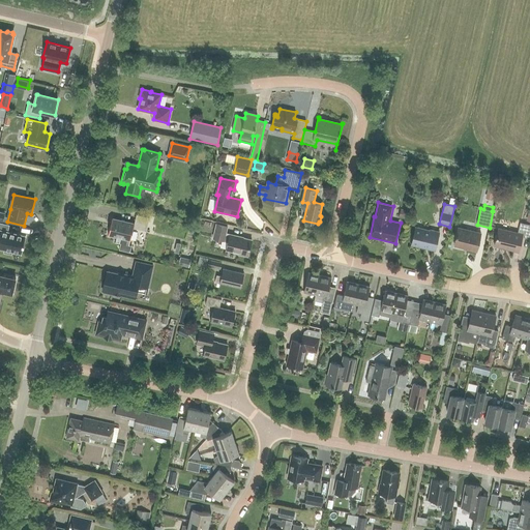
[(406,218),(408,211),(401,209),(399,217),(406,218)]
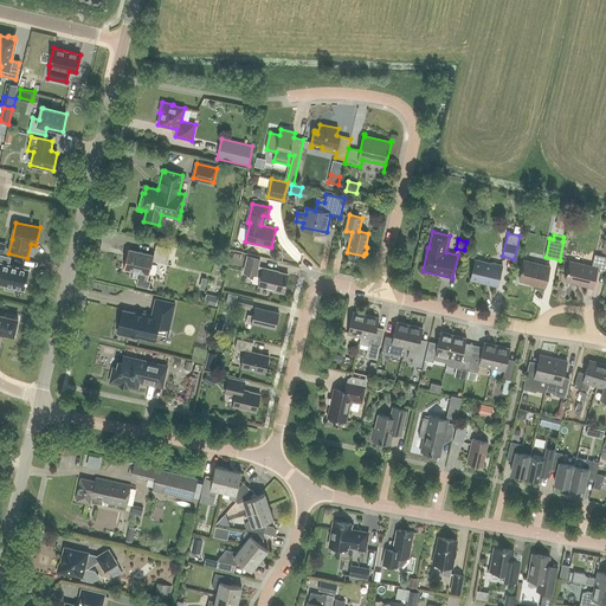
[(129,249),(124,269),(134,271),(133,277),(137,278),(136,285),(149,289),(150,281),(148,281),(149,275),(153,260),(168,264),(172,249),(156,245),(154,256),(129,249)]
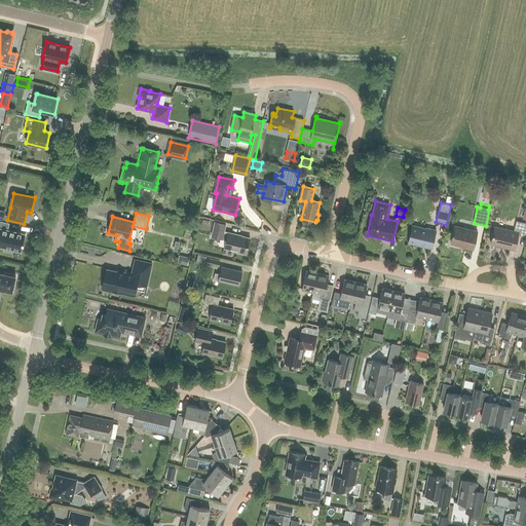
[(9,223),(0,221),(0,246),(5,248),(4,251),(11,252),(12,250),(22,252),(26,234),(7,230),(9,223)]
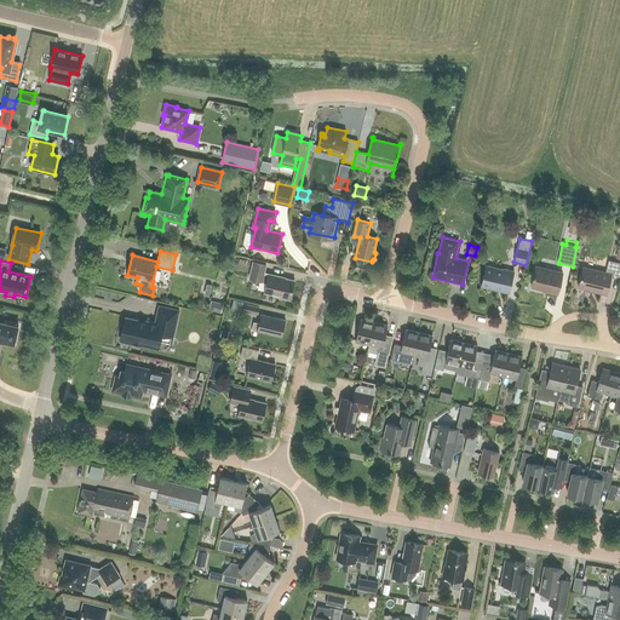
[(619,279),(619,275),(619,263),(609,260),(607,273),(584,267),(579,287),(595,292),(607,296),(610,277),(619,279)]
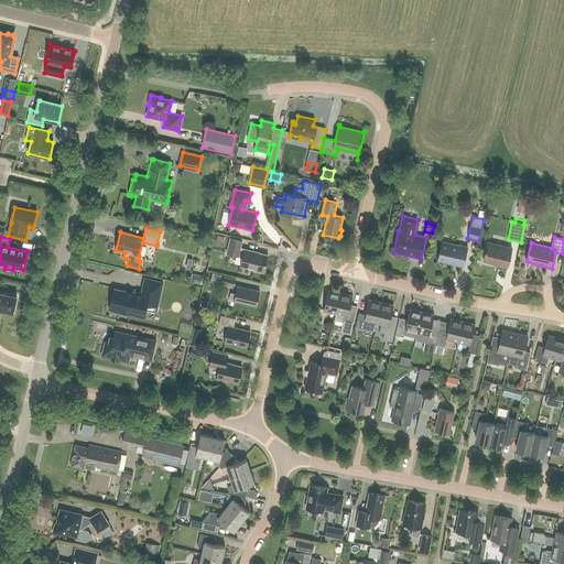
[(245,251),(240,250),(242,241),(230,238),(227,253),(239,256),(243,257),(241,266),(255,269),(255,271),(264,273),(269,256),(245,250),(245,251)]
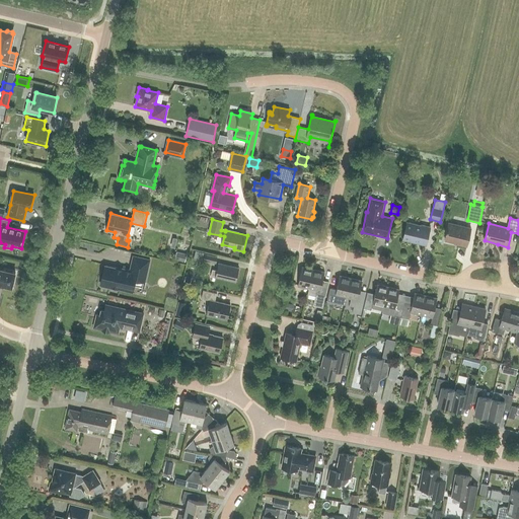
[(422,226),(408,222),(403,240),(426,245),(431,227),(422,225),(422,226)]
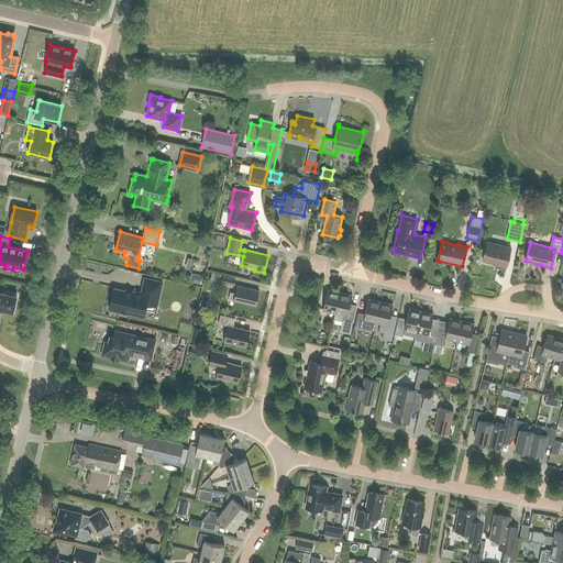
[(507,267),(511,247),(487,242),(485,251),(485,252),(483,261),(497,264),(497,265),(507,267)]
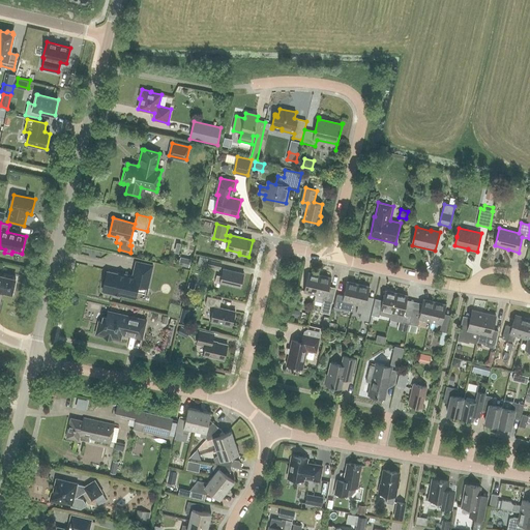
[(190,260),(180,257),(178,265),(189,267),(190,260)]
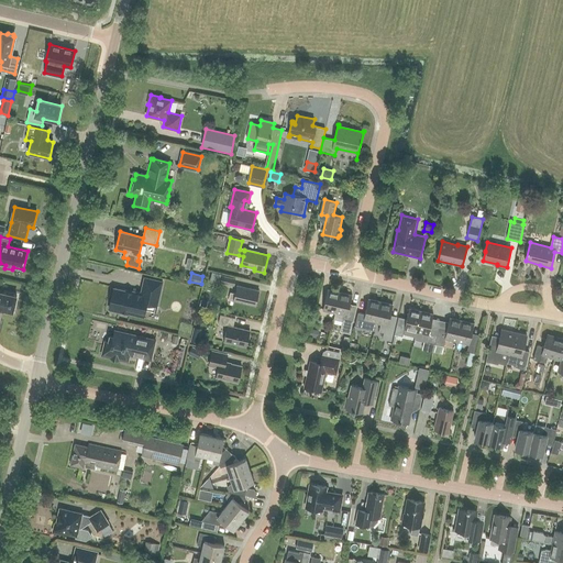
[(234,286),(235,279),(223,276),(221,283),(234,286)]
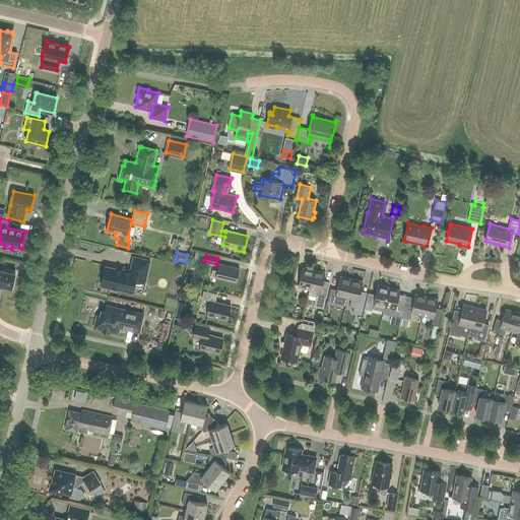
[(144,287),(150,260),(134,256),(130,270),(123,269),(122,270),(106,266),(102,286),(112,288),(112,287),(133,293),(135,285),(144,287)]
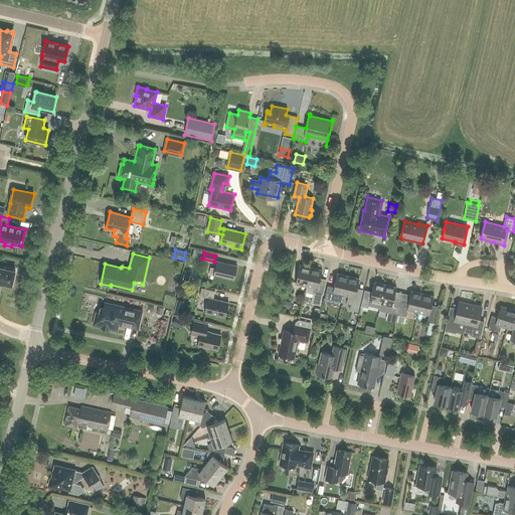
[(234,280),(237,266),(217,262),(214,276),(234,280)]
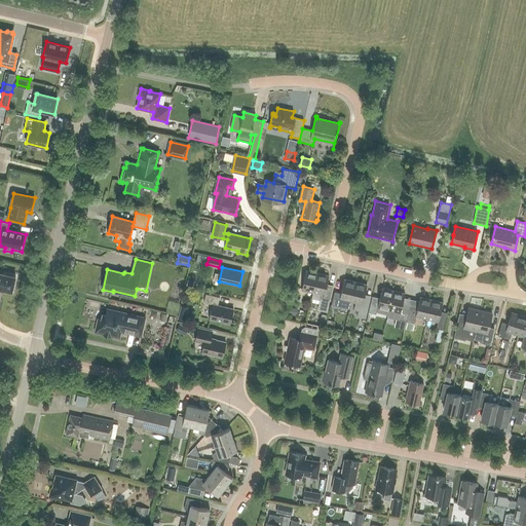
[(313,293),(317,273),(306,270),(302,290),(313,293)]
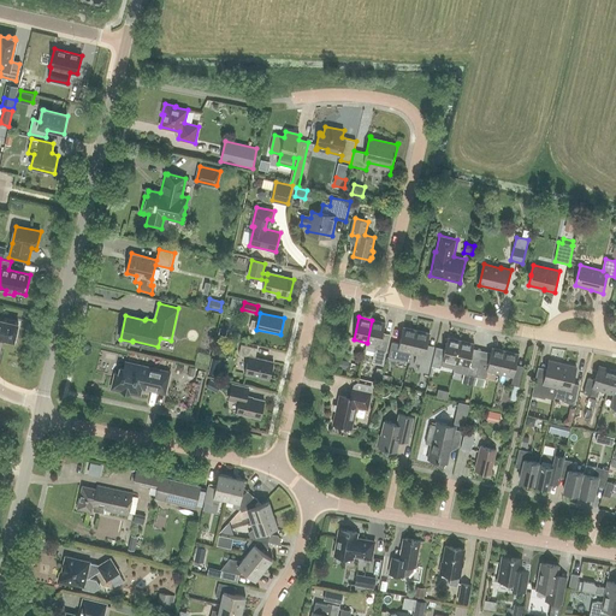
[(18,324),(0,319),(0,337),(15,342),(18,324)]
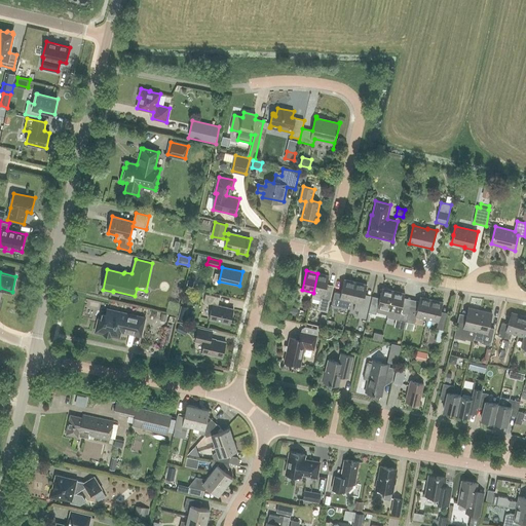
[(313,293),(312,299),(320,300),(317,310),(327,312),(333,286),(327,285),(329,275),(317,273),(313,293)]
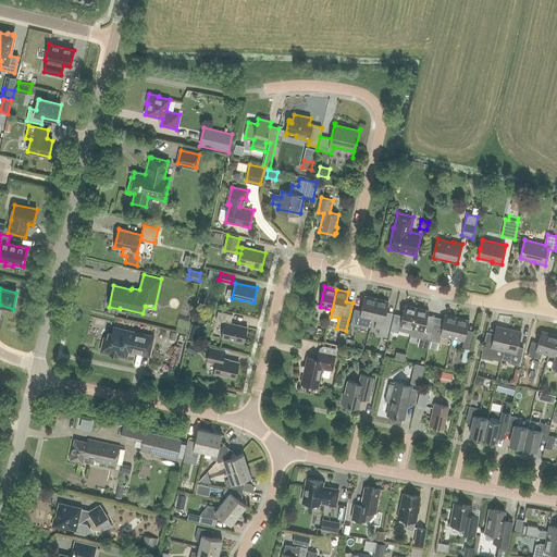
[(372,320),(376,299),(364,296),(361,311),(355,309),(351,323),(366,326),(367,318),(372,320)]
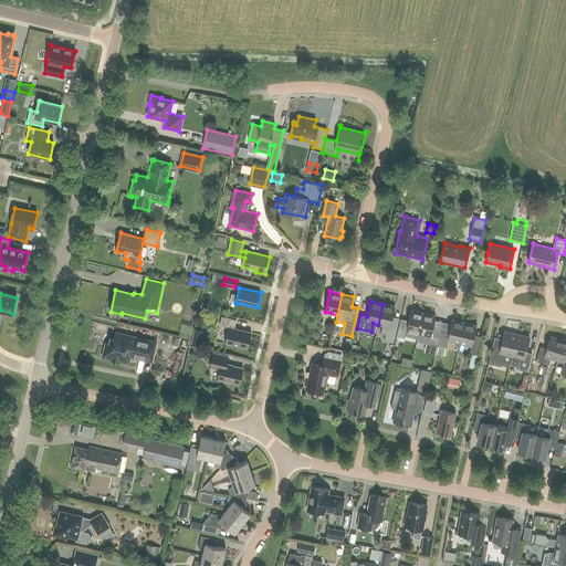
[(383,304),(378,325),(388,327),(385,341),(394,343),(398,323),(391,322),(396,306),(383,304)]
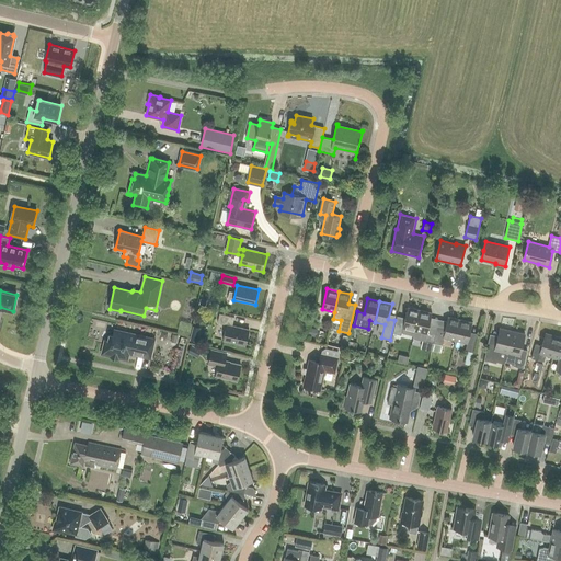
[(415,331),(420,310),(408,308),(404,322),(397,321),(393,333),(402,335),(403,329),(415,331)]
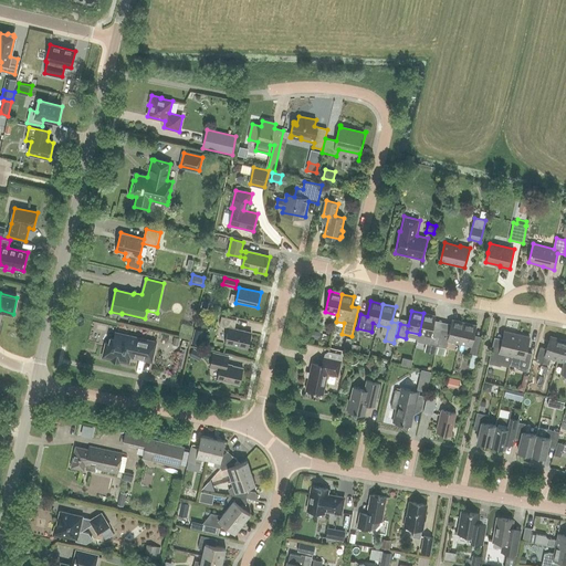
[(438,346),(440,333),(432,332),(436,316),(423,313),(419,334),(422,335),(421,342),(438,346)]
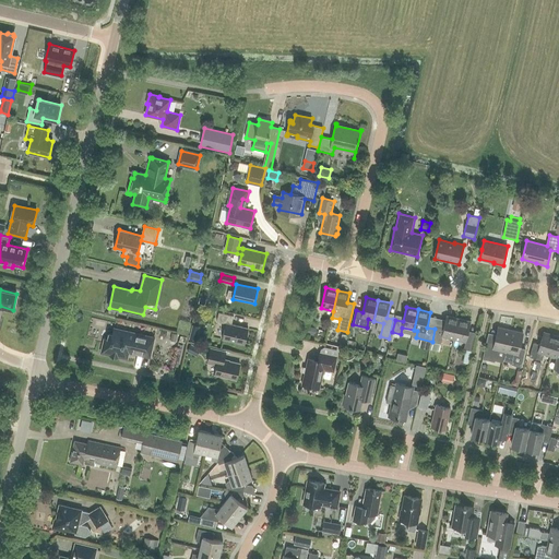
[(245,344),(248,329),(232,324),(234,316),(218,312),(217,321),(226,323),(223,340),(245,344)]
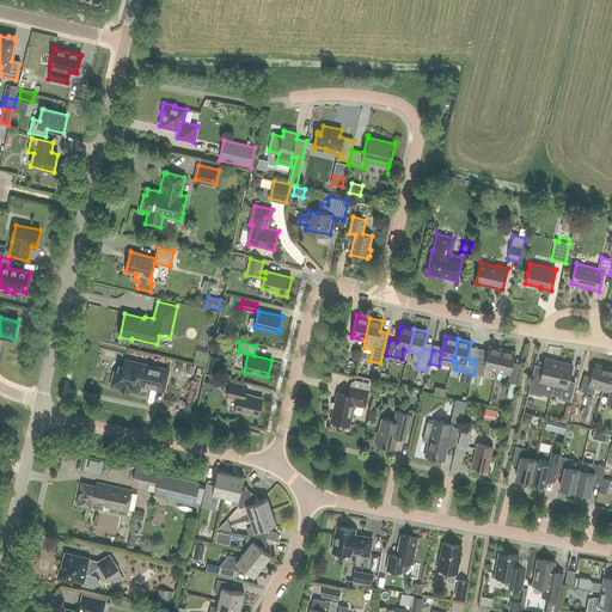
[(497,372),(502,349),(489,346),(485,362),(476,360),(473,374),(483,377),(484,368),(497,372)]
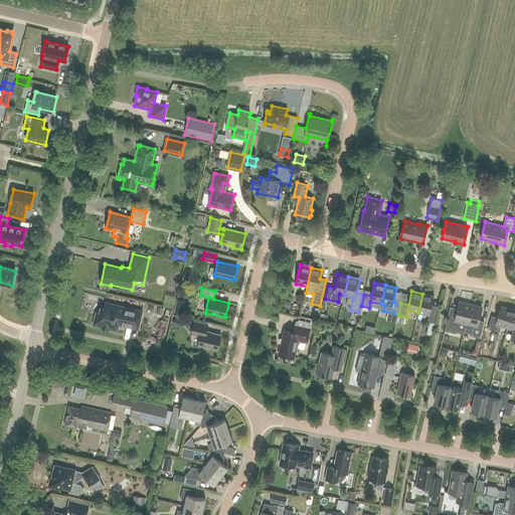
[(422,294),(418,313),(428,315),(427,322),(435,323),(438,312),(431,310),(434,296),(422,294)]
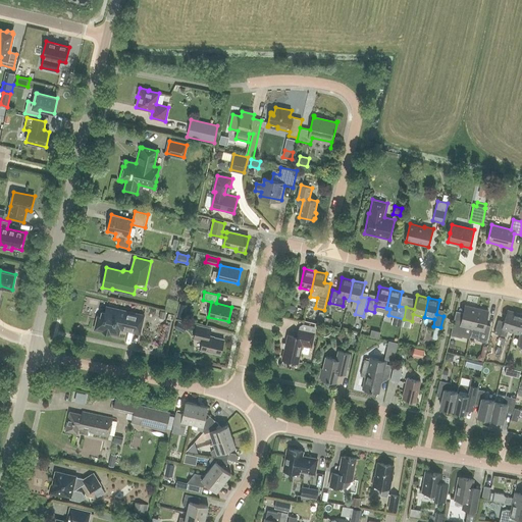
[(471,334),(477,308),(465,305),(462,320),(455,318),(451,335),(462,337),(463,333),(471,334)]
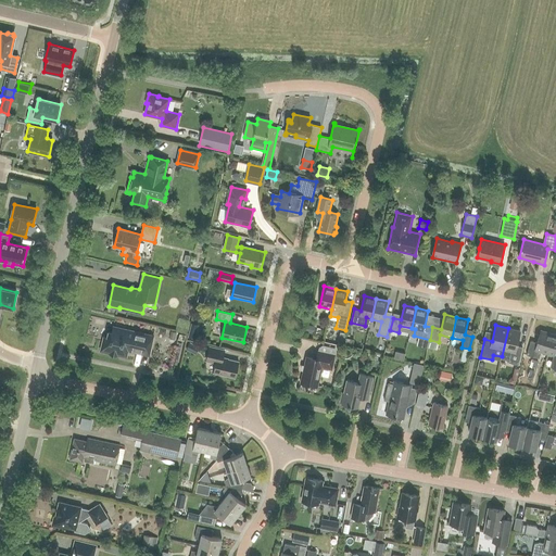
[(153,337),(113,327),(112,332),(108,331),(106,337),(103,337),(99,352),(109,354),(118,357),(118,356),(127,358),(128,352),(149,357),(153,337)]
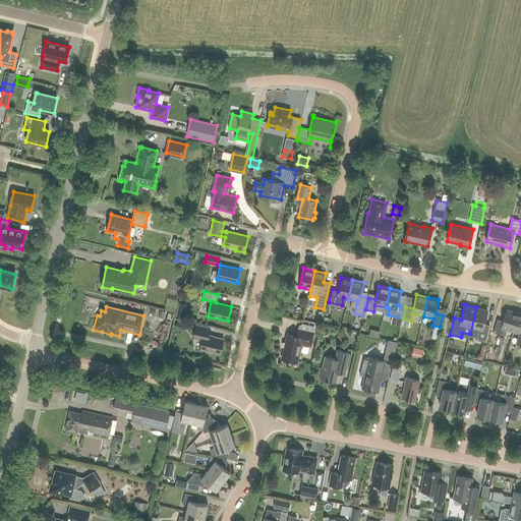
[(476,307),(470,334),(478,336),(477,340),(486,342),(489,327),(484,325),(487,310),(476,307)]
